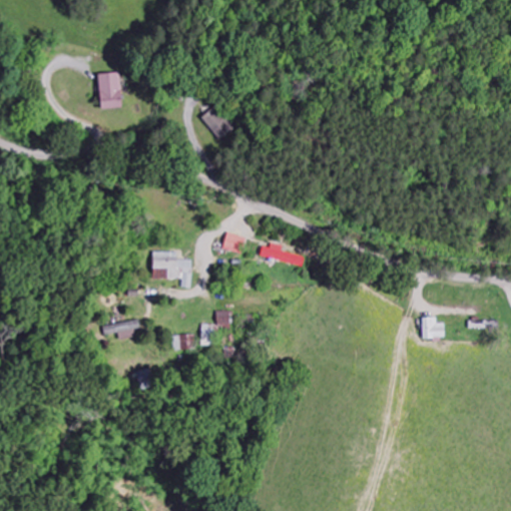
[(98,73),(99,108),(121,107),(120,72),(98,73)]
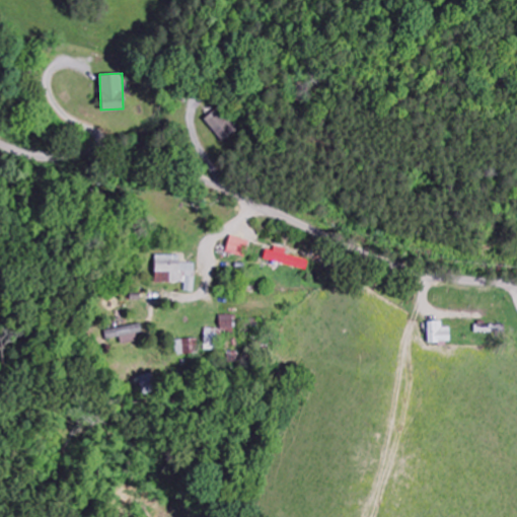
[(238,128),(219,105),(203,119),(223,142),(238,128)]
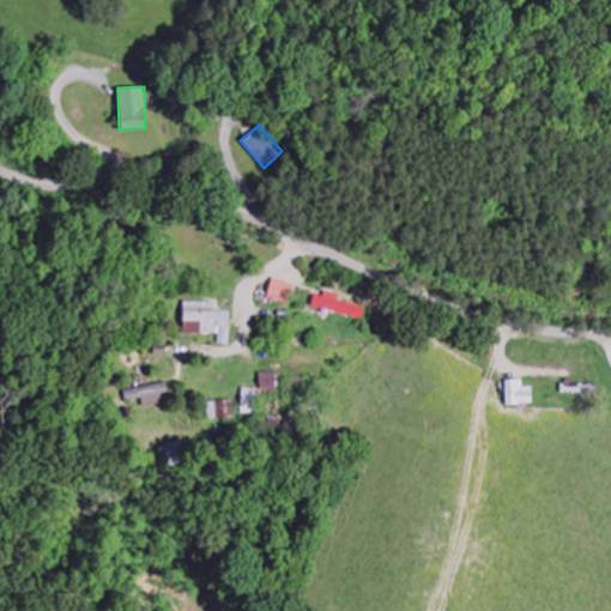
[(295,283),(272,277),(266,297),(289,303),(295,283)]
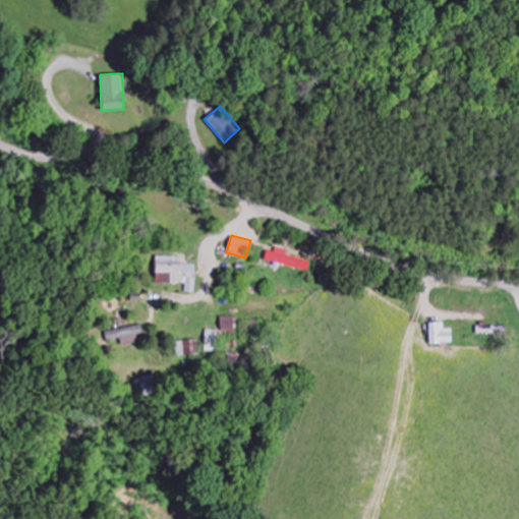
[(288,249),(275,246),(274,251),(267,249),(265,260),(306,270),(308,260),(286,254),(288,249)]
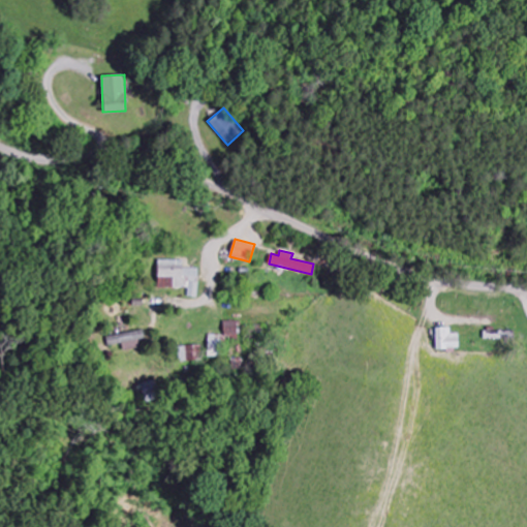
[(157,286),(187,287),(187,296),(196,297),(197,268),(182,267),(183,259),(157,258),(157,286)]
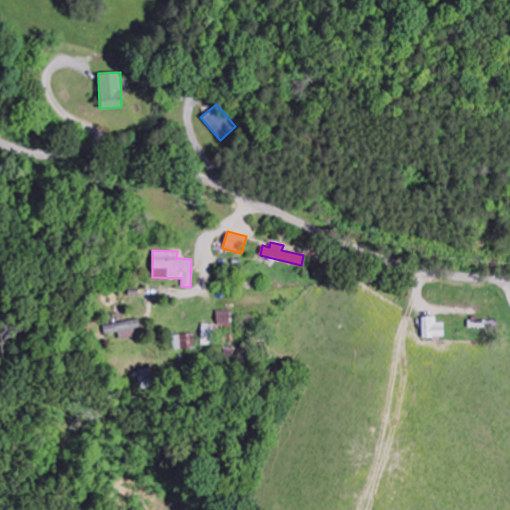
[(230,309),(216,310),(216,327),(231,326),(230,309)]
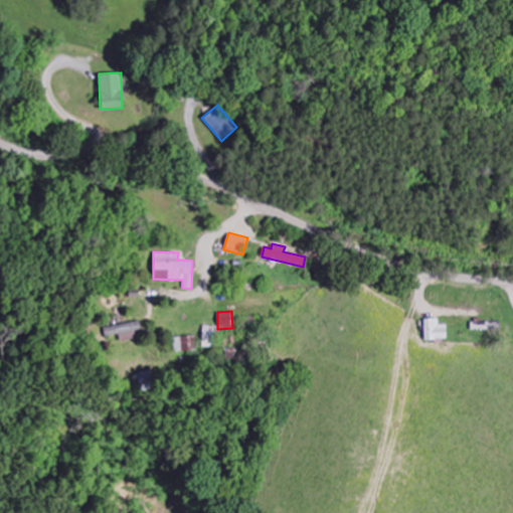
[(446,338),(446,323),(438,323),(438,318),(423,318),(423,339),(446,338)]
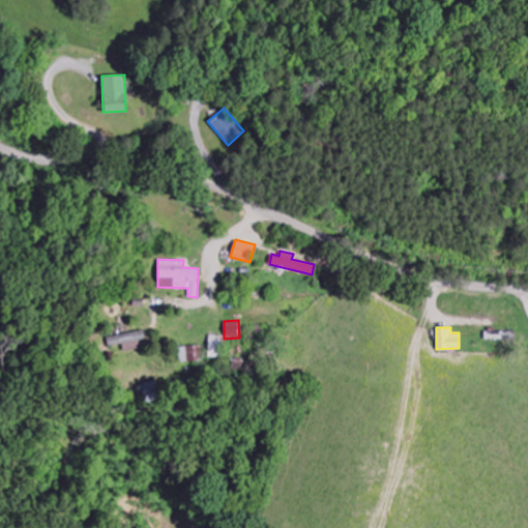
[(146,345),(143,329),(106,336),(108,346),(121,344),(122,350),(146,345)]
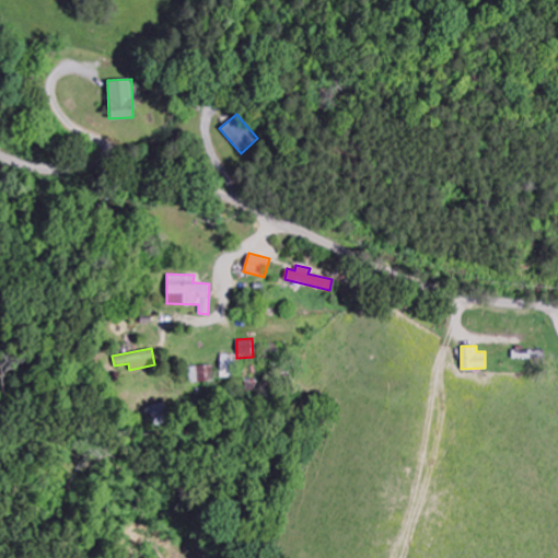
[(234,376),(235,353),(220,353),(220,376),(234,376)]
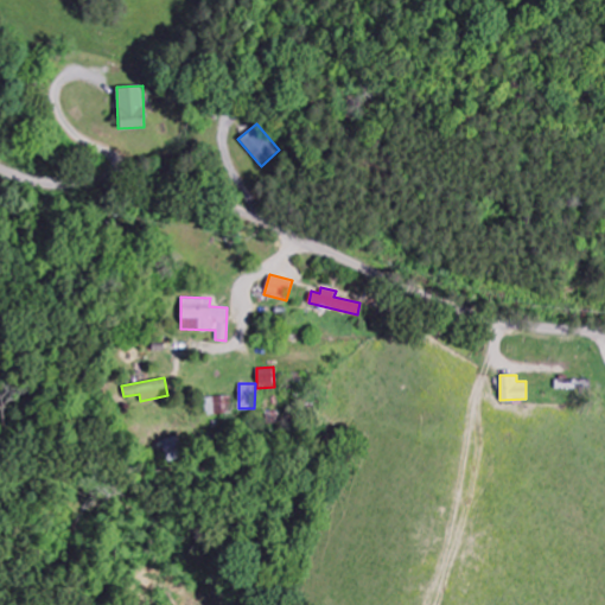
[(205,396),(205,414),(230,413),(230,395),(205,396)]
